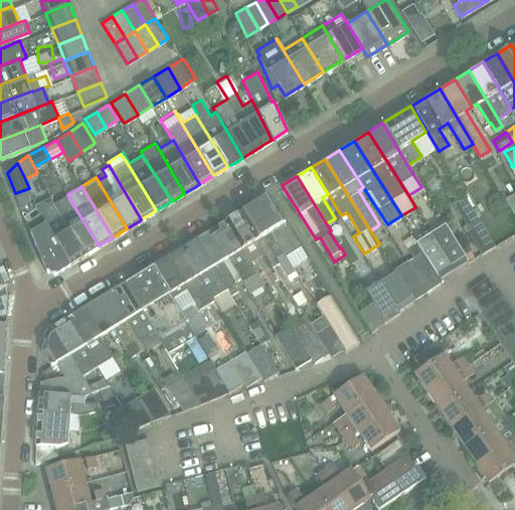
[(514,191),(505,197),(514,213),(514,191)]
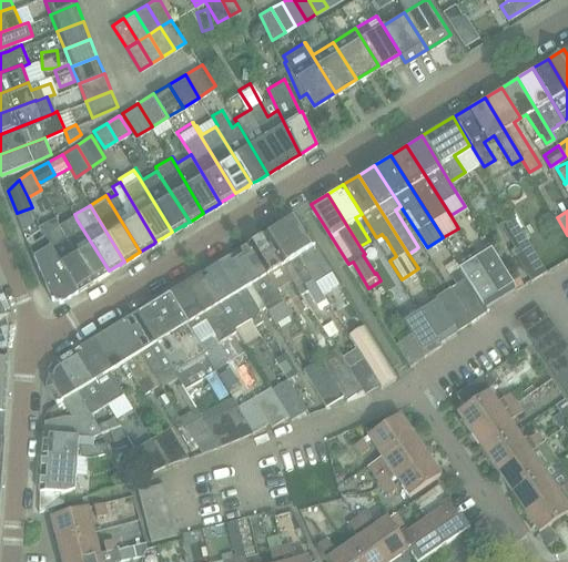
[(296,213),(280,223),(316,281),(332,271),(296,213)]
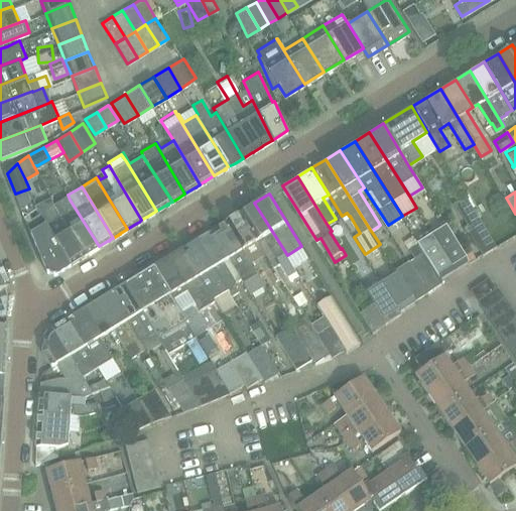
[(51,197),(49,198),(52,205),(84,255),(89,252),(90,253),(91,252),(91,251),(99,246),(70,200),(68,195),(54,203),(51,197)]
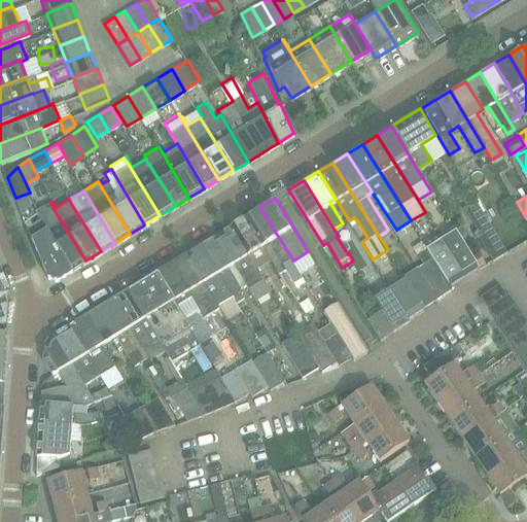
[(479,230),(476,231),(492,258),(506,249),(477,199),(464,206),(479,230)]
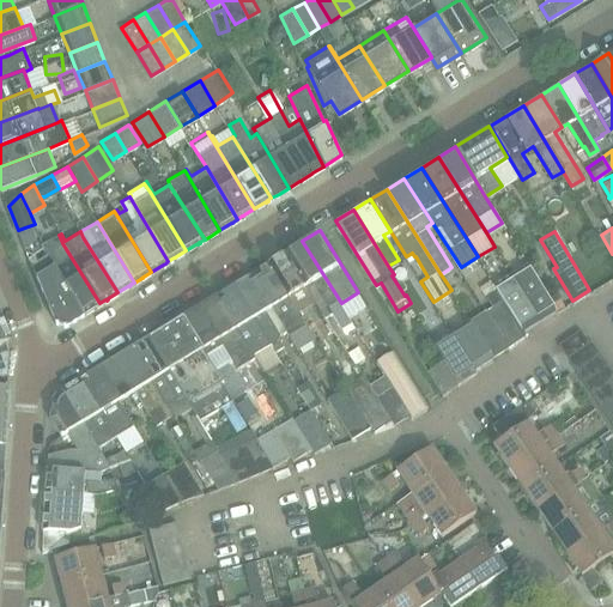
[(41,243),(47,254),(64,283),(83,314),(95,307),(97,305),(99,303),(62,243),(59,235),(41,243)]
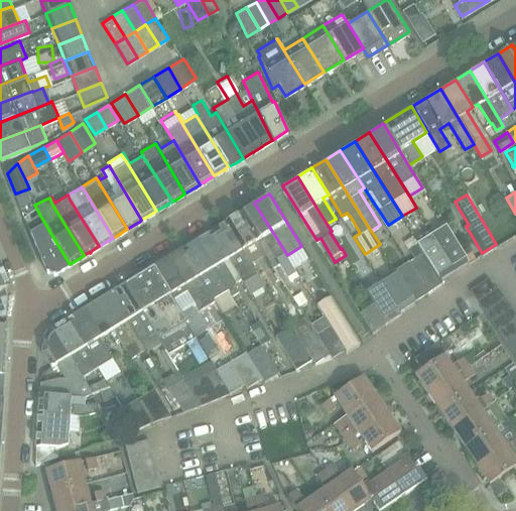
[(254,203),(239,212),(265,253),(273,266),(278,262),(286,275),(295,269),(287,255),(254,203)]
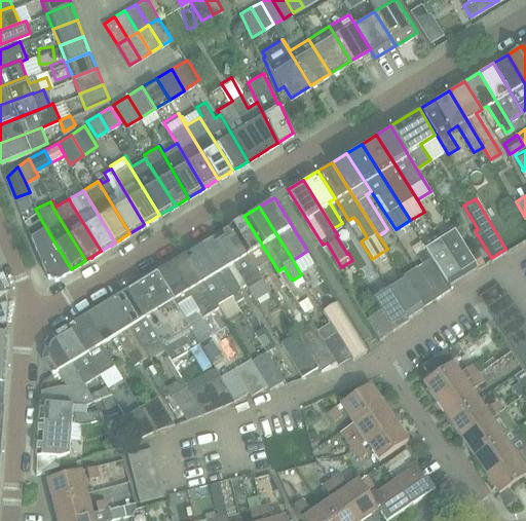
[(243,216),(229,225),(255,267),(270,258),(243,216)]
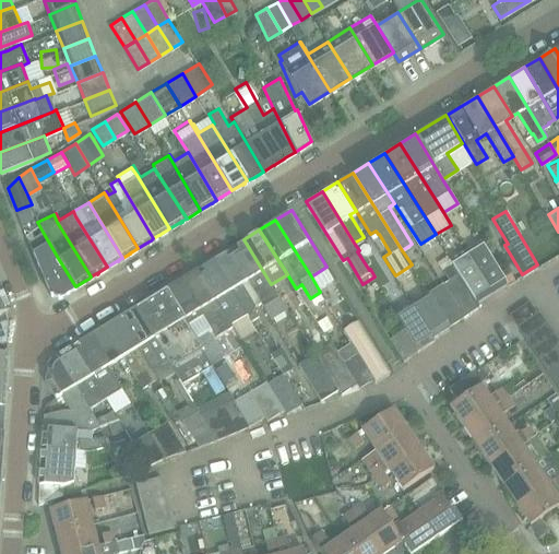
[(58,258),(43,232),(30,240),(38,263),(39,263),(51,293),(50,293),(60,296),(75,286),(58,258)]
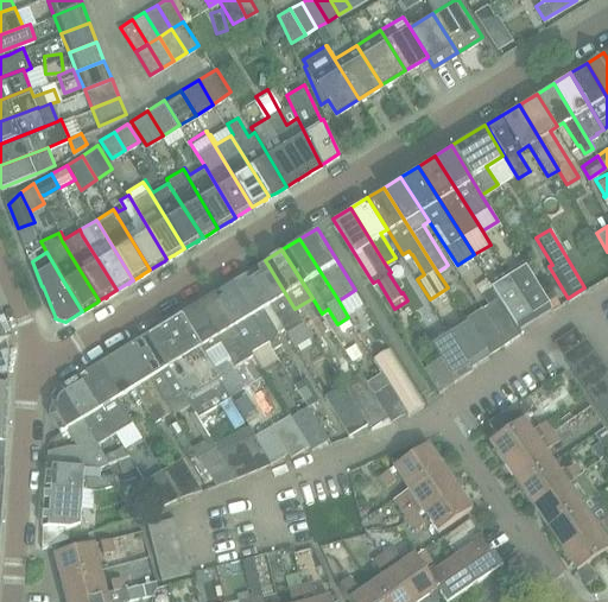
[(265,260),(248,271),(283,327),(285,327),(290,335),(289,336),(295,346),(311,335),(295,309),(265,260)]
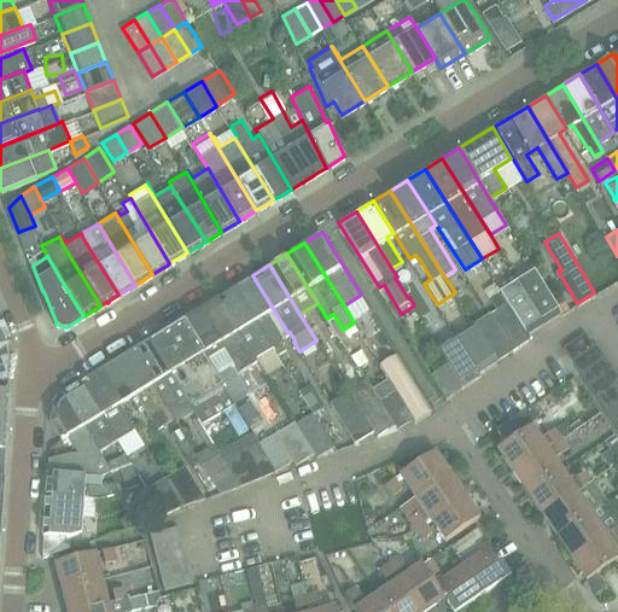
[(532,266),(514,277),(543,321),(561,310),(532,266)]
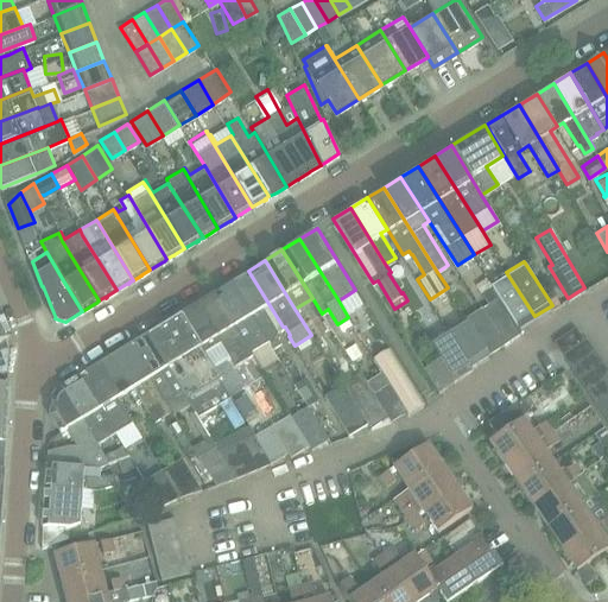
[(271,347),(279,359),(296,348),(295,346),(289,336),(282,341),(279,336),(280,335),(278,330),(283,327),(248,271),(230,280),(267,340),(268,338),(273,347),(271,347)]
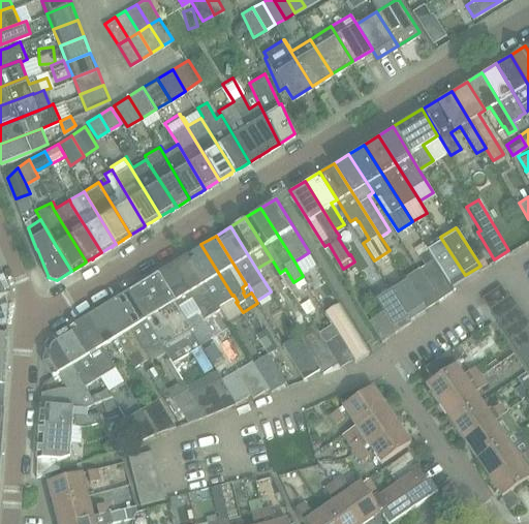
[(465,275),(440,237),(427,245),(428,247),(427,248),(450,284),(452,283),(465,275)]
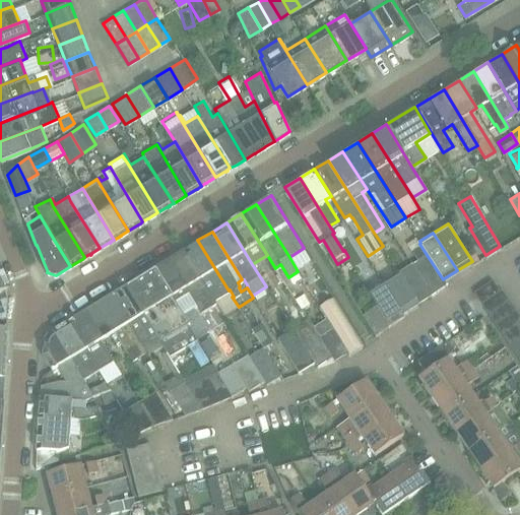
[(197,240),(183,249),(215,302),(216,301),(215,299),(229,291),(197,240)]
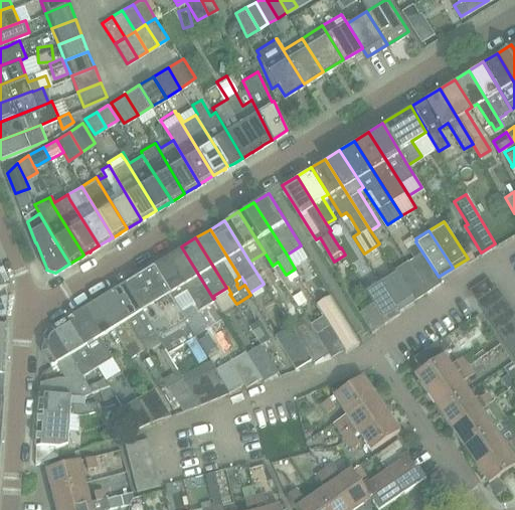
[(439,277),(415,241),(407,246),(413,256),(407,259),(427,290),(442,280),(440,276),(439,277)]
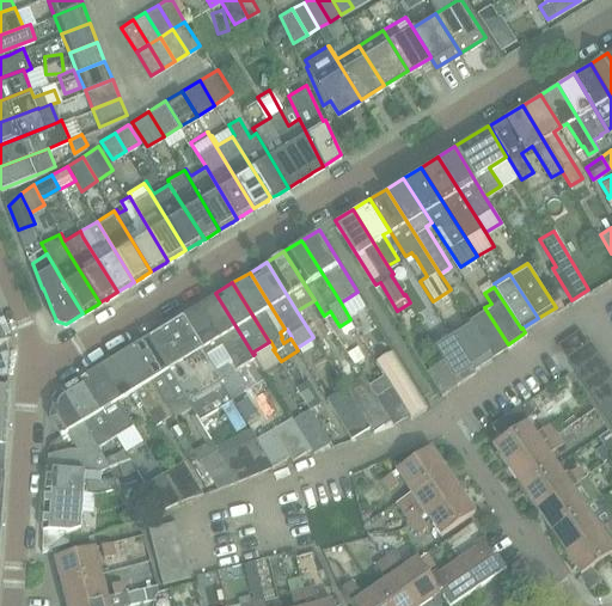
[(181,314),(220,379),(222,377),(207,352),(221,342),(236,366),(254,355),(215,293),(181,314)]
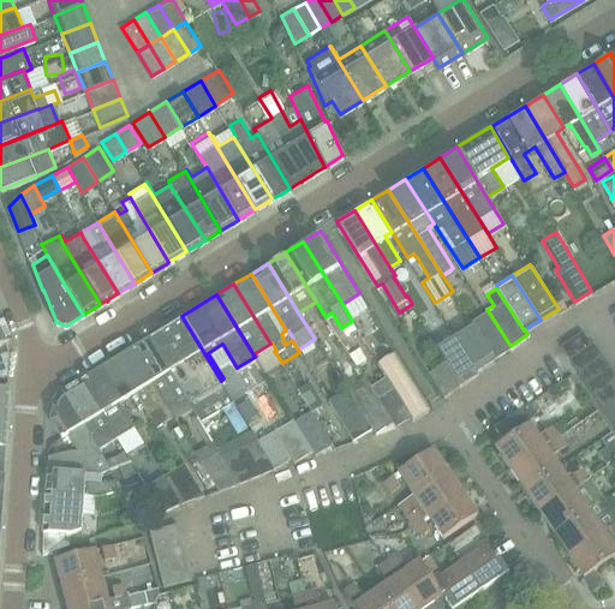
[(487,309),(471,320),(494,356),(511,346),(487,309)]
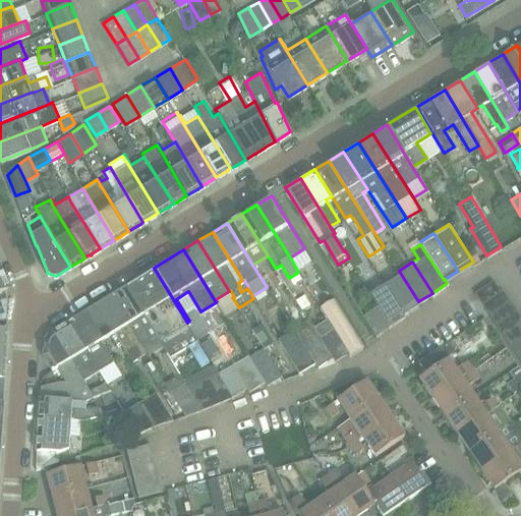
[(9,286),(9,285),(1,265),(0,264),(0,316),(6,317),(8,286),(9,286)]
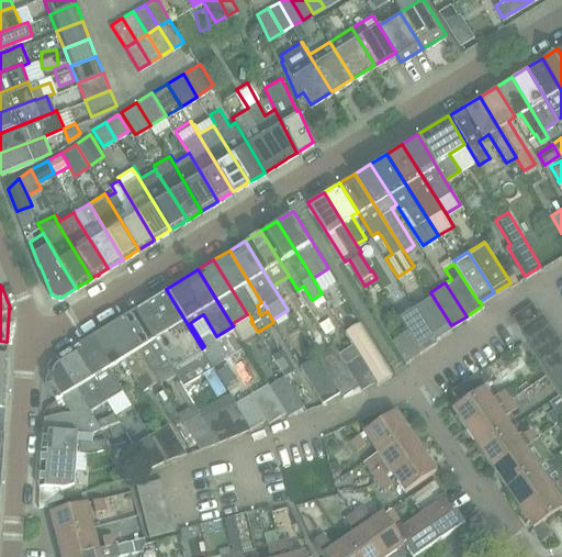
[(166,289),(135,308),(154,338),(167,360),(169,359),(183,383),(213,366),(202,348),(166,289)]
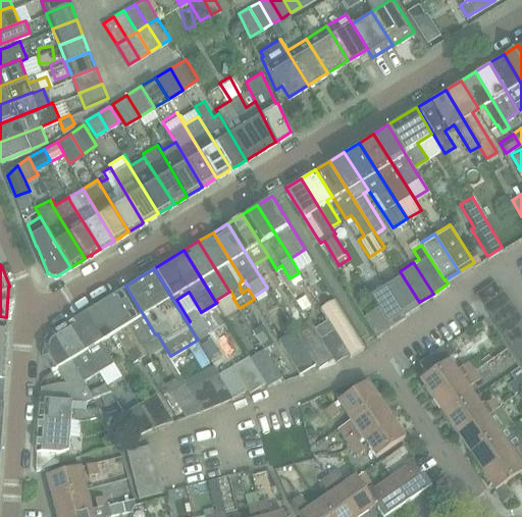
[(419,302),(400,271),(383,280),(404,313),(419,302)]
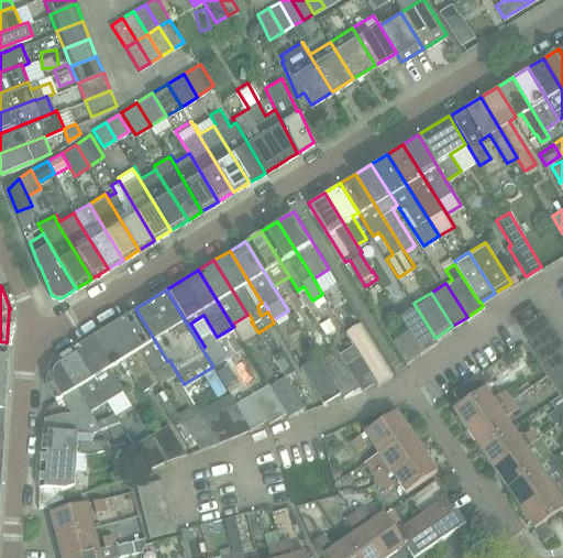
[(512,314),(521,326),(541,312),(532,301),(512,314)]
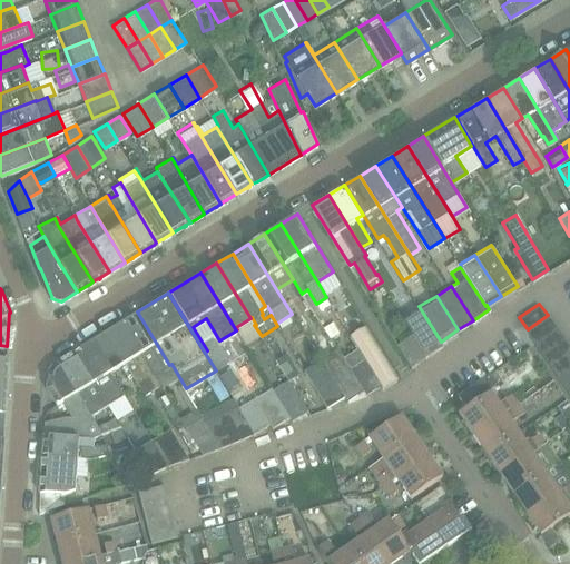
[(441,342),(419,306),(403,316),(413,333),(426,354),(442,344),(441,342)]
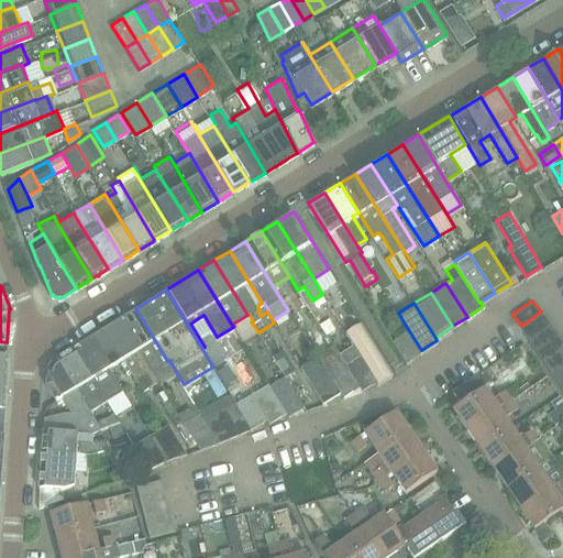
[(120,318),(158,380),(159,379),(154,369),(167,361),(154,339),(135,308),(120,318)]
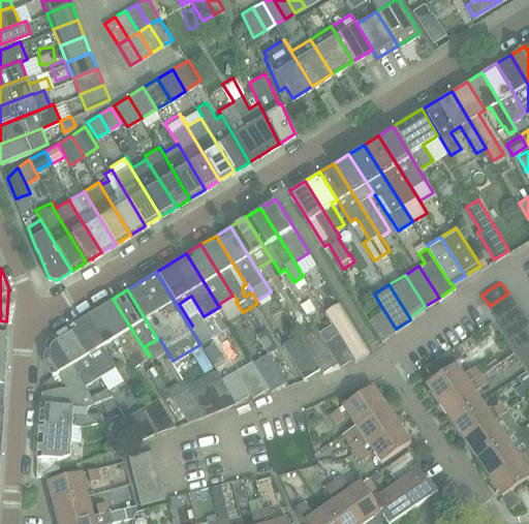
[(490,306),(496,315),(517,302),(509,291),(508,293),(490,306)]
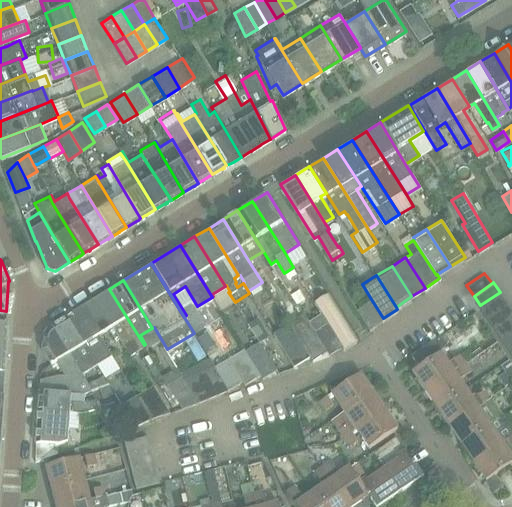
[(109,289),(82,305),(99,333),(100,332),(105,329),(111,325),(113,324),(131,353),(144,345),(109,289)]
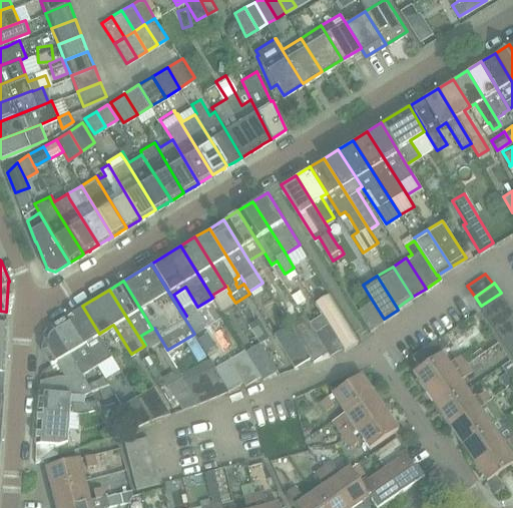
[(316,301),(322,311),(343,346),(344,348),(358,339),(329,293),(316,301)]
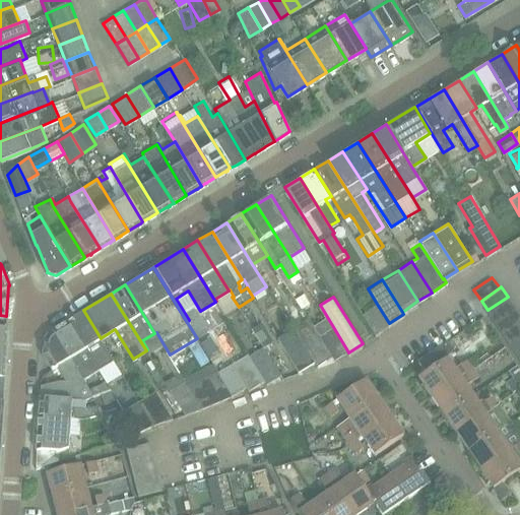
[(488,310),(495,321),(515,307),(508,297),(488,310)]
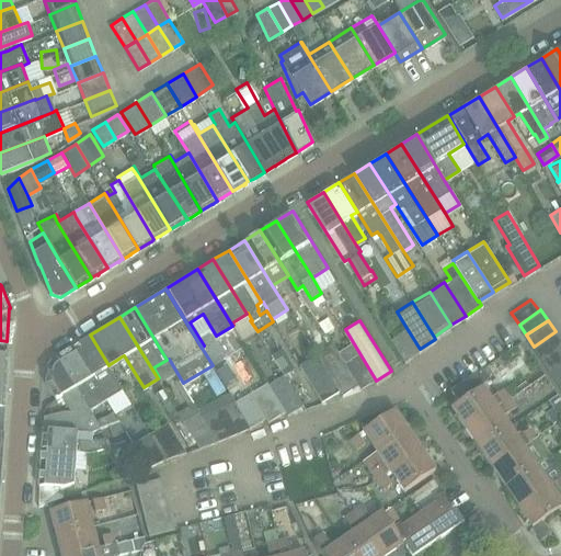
[(420,349),(407,328),(391,338),(404,360),(420,349)]
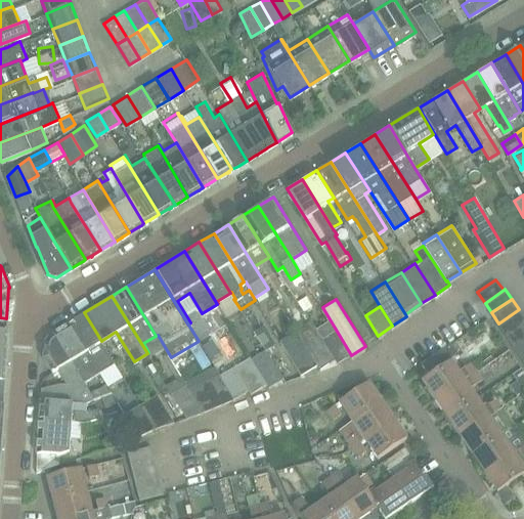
[(498,323),(506,333),(523,319),(523,316),(519,309),(498,323)]
